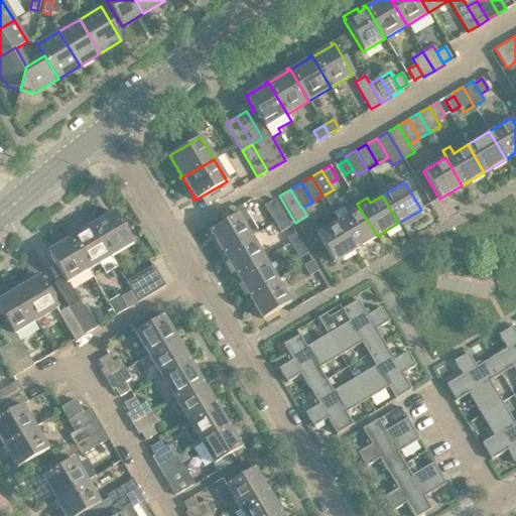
[(279,232),(290,226),(274,199),(263,206),(279,232)]
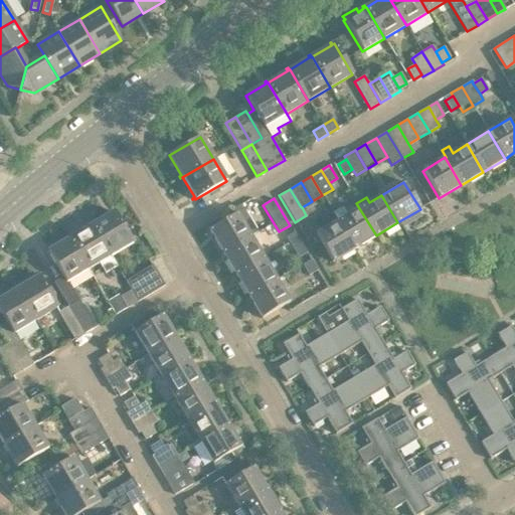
[(222,252),(249,235),(256,232),(239,205),(233,208),(236,213),(208,230),(210,233),(212,232),(214,236),(213,237),(222,252)]
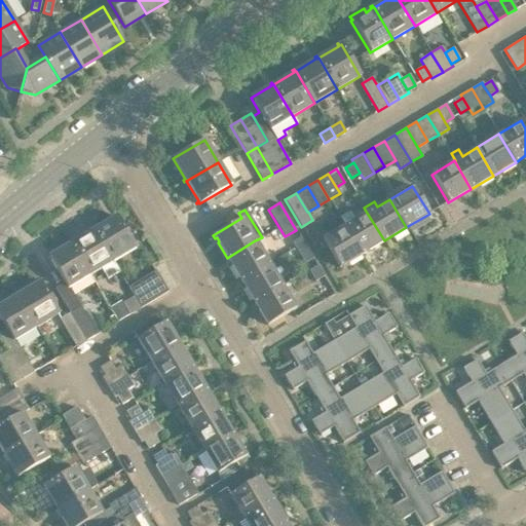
[(345,226),(362,254),(384,240),(367,213),(353,221),(350,215),(341,220),(345,226)]
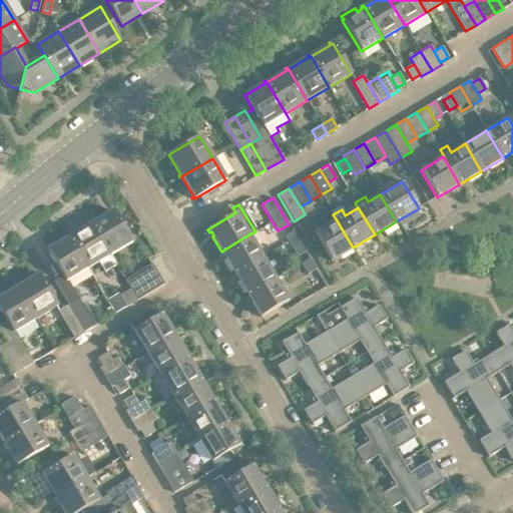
[(91,223),(109,254),(132,241),(113,210),(112,211),(110,208),(109,209),(110,212),(91,223)]
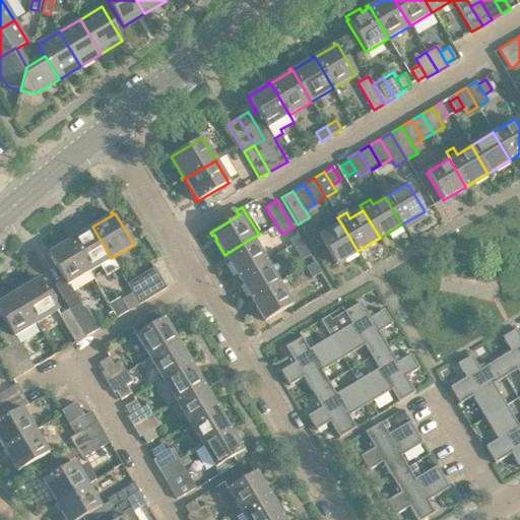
[(335,265),(358,251),(341,223),(319,237),(335,265)]
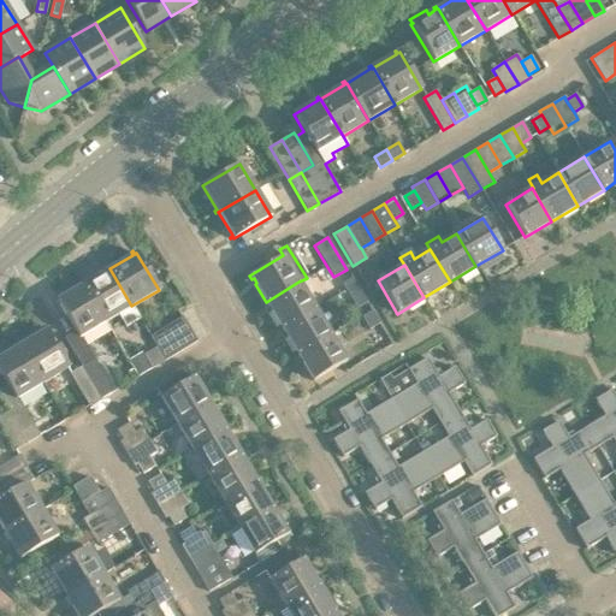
[(140,319),(131,306),(110,268),(108,270),(107,266),(105,267),(107,271),(99,276),(96,271),(82,280),(84,284),(83,284),(106,321),(118,314),(125,326),(140,319)]
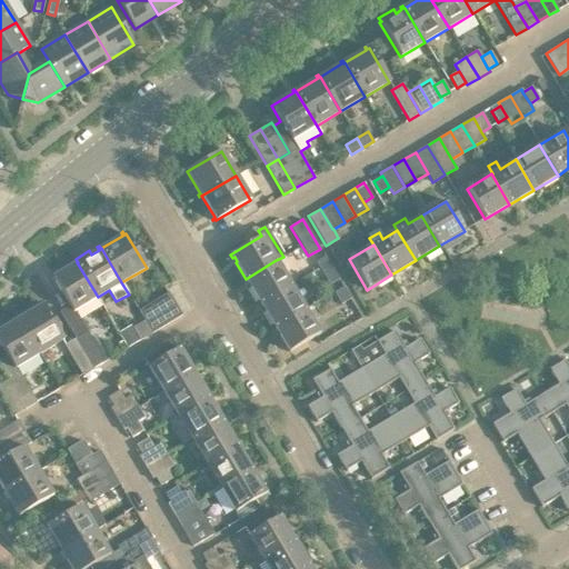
[(322,273),(331,268),(325,257),(316,262),(322,273)]
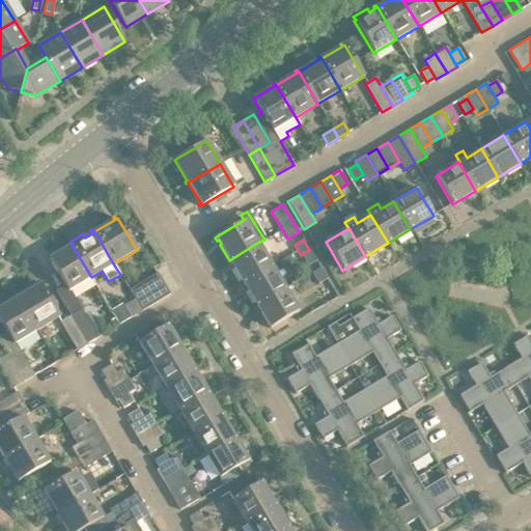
[(229,260),(230,263),(232,262),(234,267),(233,268),(243,283),(271,266),(257,243),(229,260)]
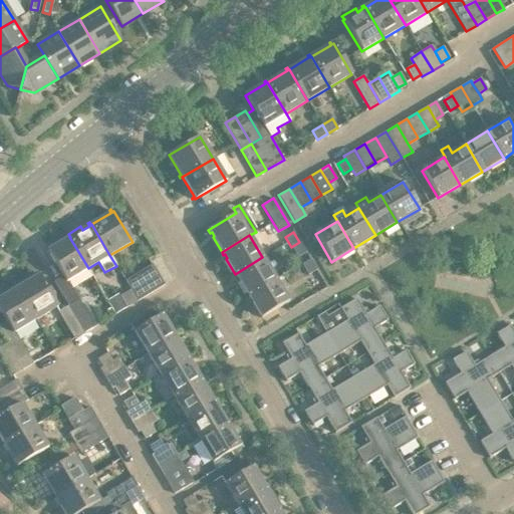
[(99,323),(88,305),(84,308),(67,280),(88,268),(69,237),(68,238),(67,236),(66,237),(67,239),(47,251),(63,277),(54,283),(67,306),(68,305),(84,332),(99,323)]
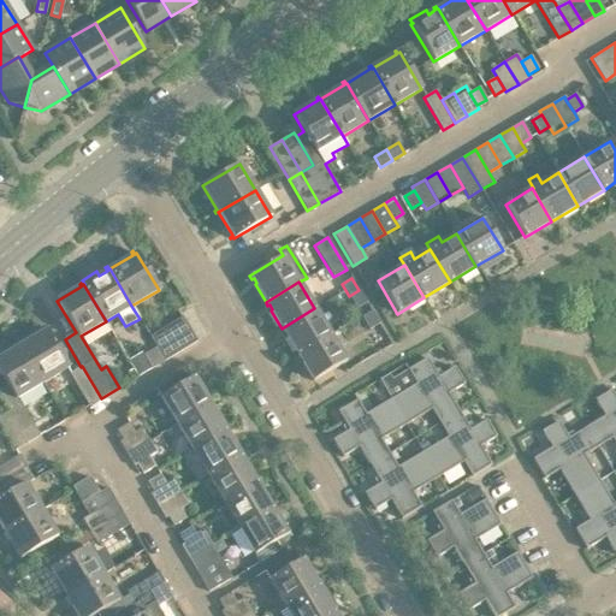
[(356,308),(366,302),(359,290),(349,296),(356,308)]
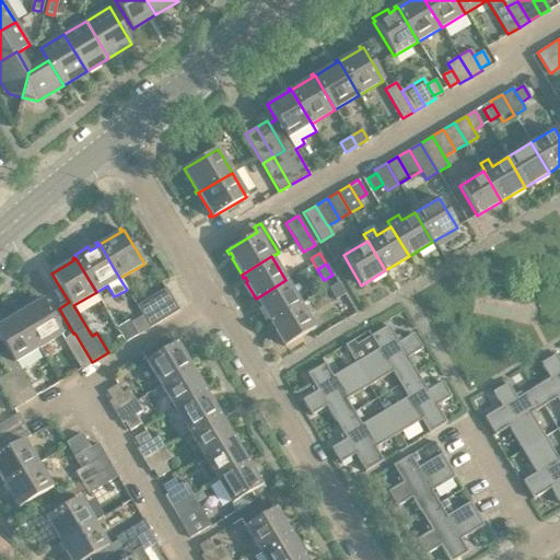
[(260,305),(270,322),(300,304),(286,280),(256,299),(257,301),(259,301),(261,305),(260,305)]
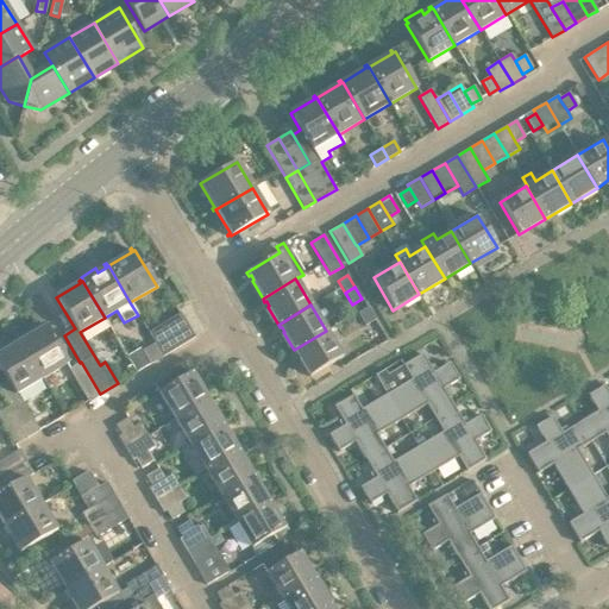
[(364,326),(375,320),(368,307),(357,313),(364,326)]
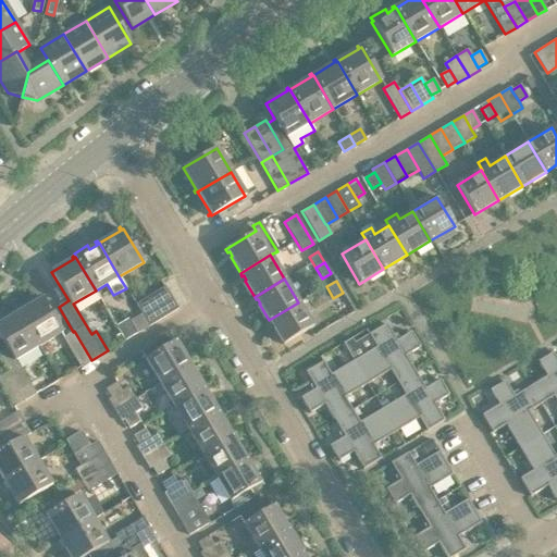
[(135,304),(143,314),(171,297),(164,286),(135,304)]
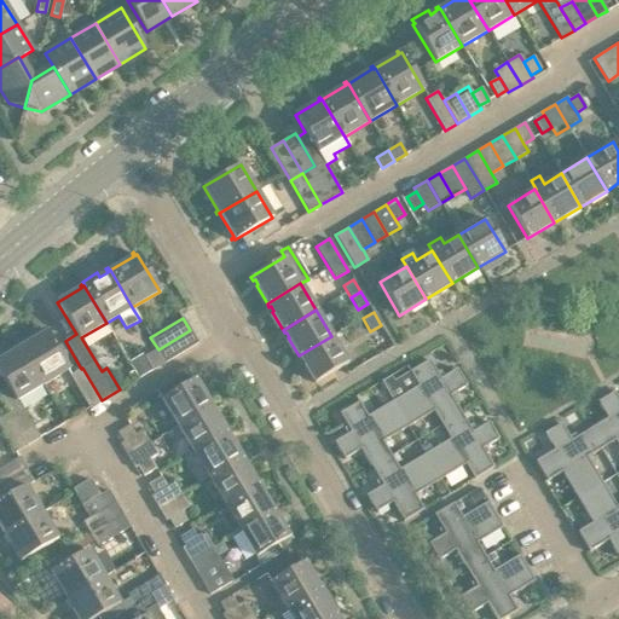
[(44,334),(35,339),(33,334),(17,343),(19,347),(42,386),(69,369),(46,331),(45,333),(44,330),(41,331),(44,334)]
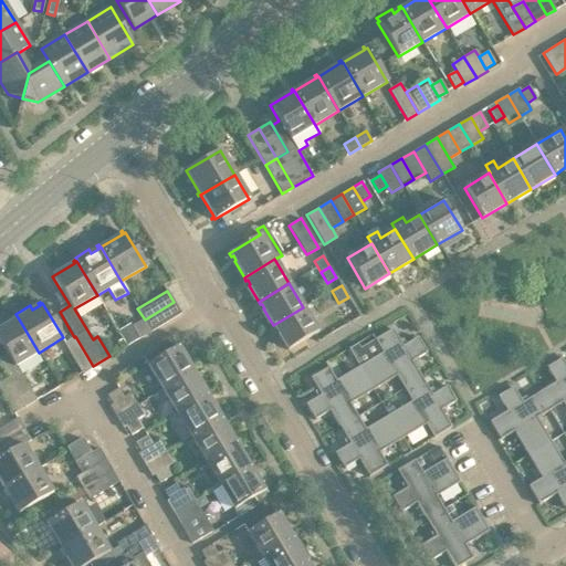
[(180,314),(174,302),(145,320),(150,331),(152,332),(180,314)]
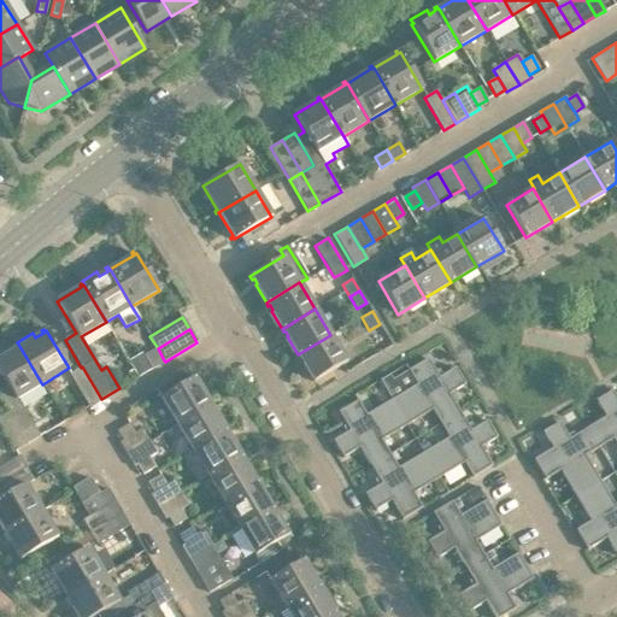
[(298,354),(299,358),(301,357),(304,362),(303,363),(313,382),(346,362),(330,335),(298,354)]
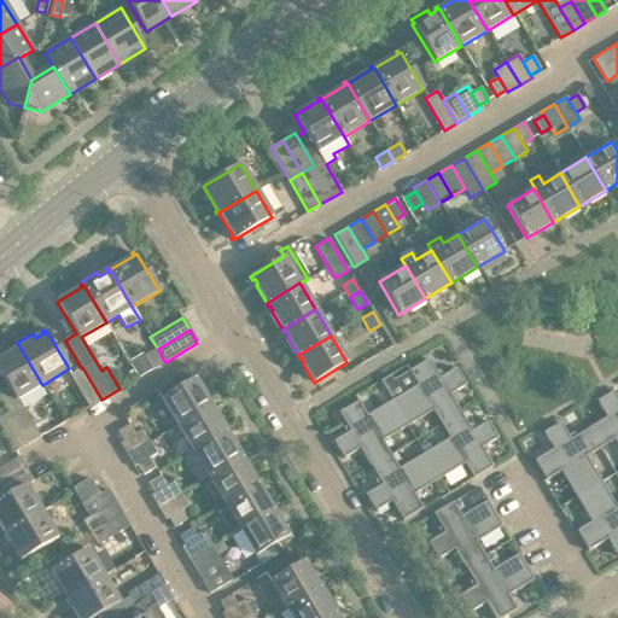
[(28,444),(40,437),(21,404),(18,406),(16,401),(42,385),(19,347),(19,348),(17,345),(16,347),(17,349),(0,359),(0,374),(9,389),(0,394),(0,398),(9,412),(28,444)]
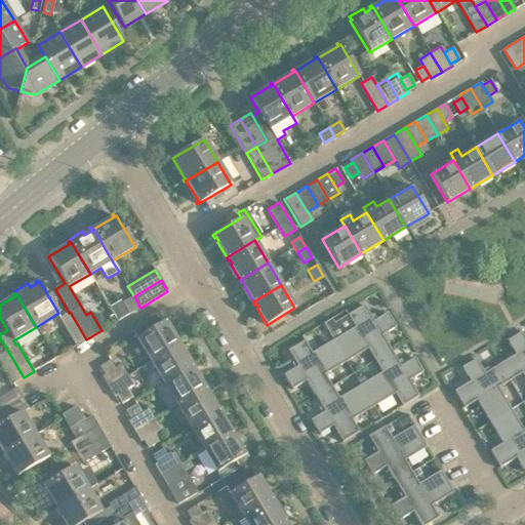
[(367,350),(374,361),(391,351),(391,350),(384,337),(381,335),(396,327),(387,313),(374,320),(372,321),(370,316),(364,306),(363,305),(347,315),(354,327),(332,339),(333,341),(346,362),(367,350)]
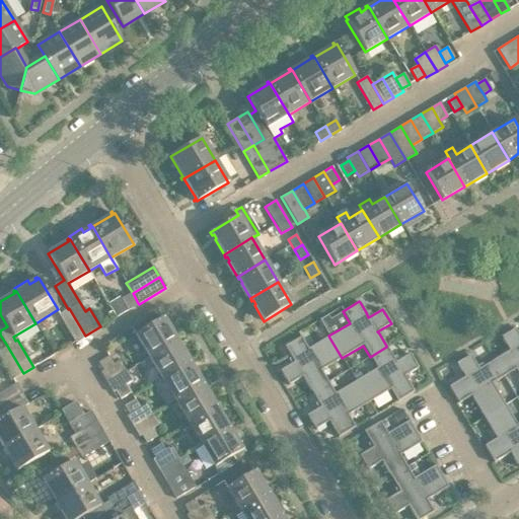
[(75,342),(85,336),(69,308),(68,309),(59,315),(75,342)]
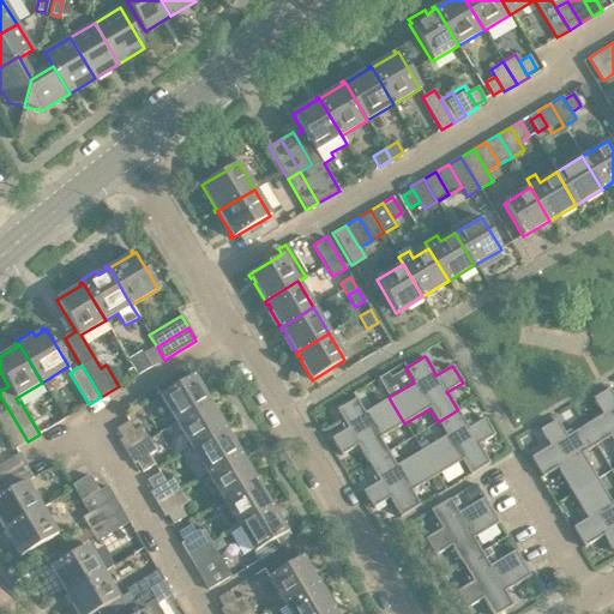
[(175,422),(209,402),(198,385),(197,386),(193,381),(196,380),(193,375),(180,384),(175,375),(155,387),(160,396),(175,422)]
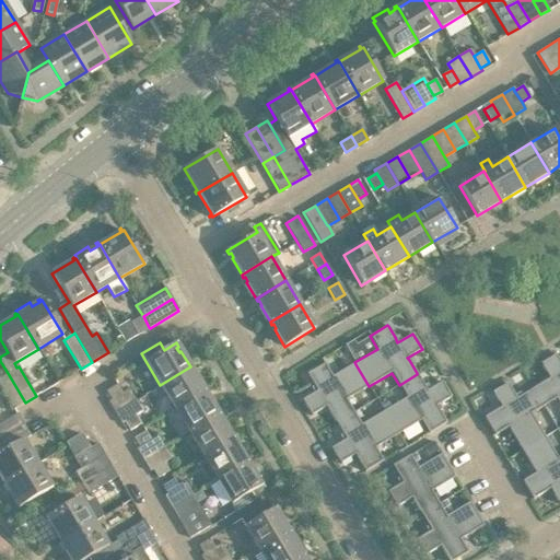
[(559,362),(555,354),(548,359),(539,363),(548,378),(533,388),(544,406),(556,398),(559,405),(559,362)]
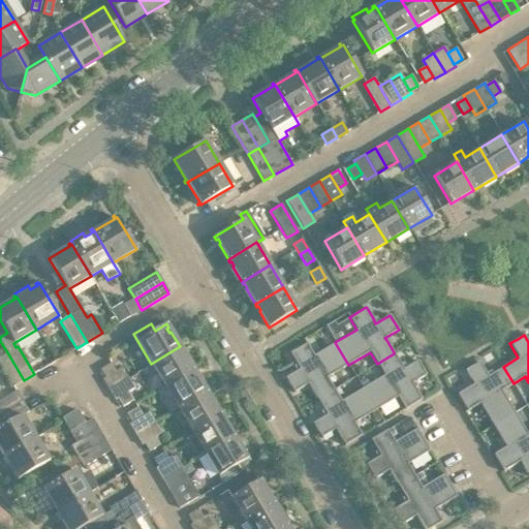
[(327,377),(348,365),(336,344),(335,342),(313,355),(306,343),(289,353),(289,354),(299,369),(284,378),(293,393),(307,384),(316,399),(317,400),(334,390),(329,380),(327,377)]
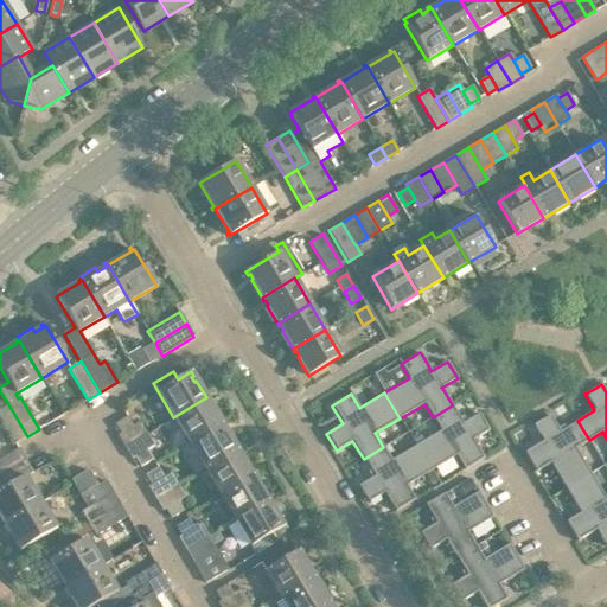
[(189,443),(222,423),(211,407),(210,407),(206,402),(209,402),(206,397),(173,417),(189,443)]
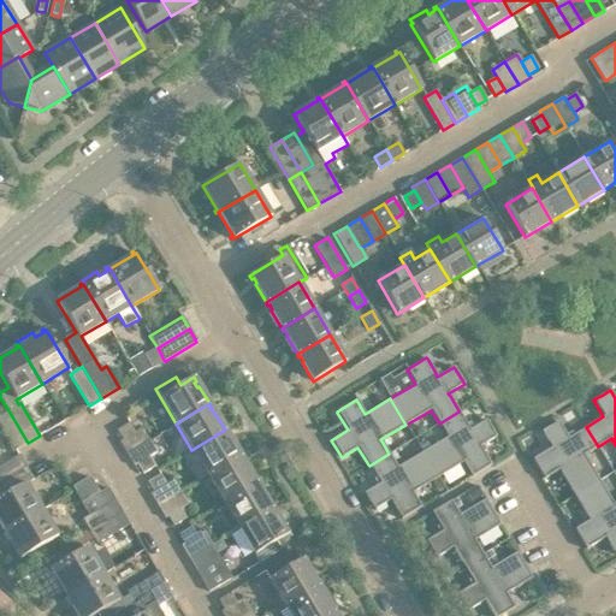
[(0,426),(15,450),(28,443),(9,410),(0,415),(0,426)]
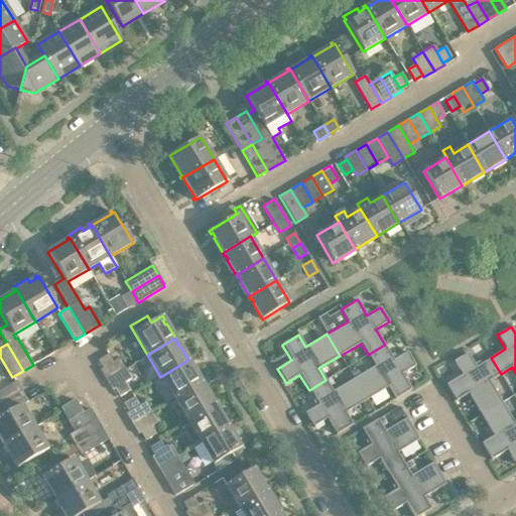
[(365,398),(366,400),(387,387),(394,399),(411,389),(402,374),(415,366),(411,359),(407,352),(395,359),(393,360),(390,355),(384,345),(368,355),(375,366),(354,379),(360,389),(365,398)]
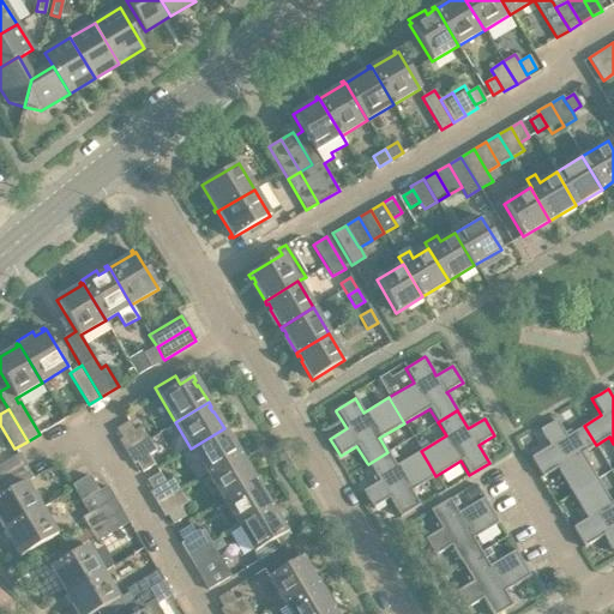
[(597,479),(582,453),(596,445),(584,426),(571,433),(566,437),(564,433),(555,420),(548,425),(540,431),(539,431),(548,446),(530,457),(542,477),(557,469),(572,494),(584,486),(597,479)]
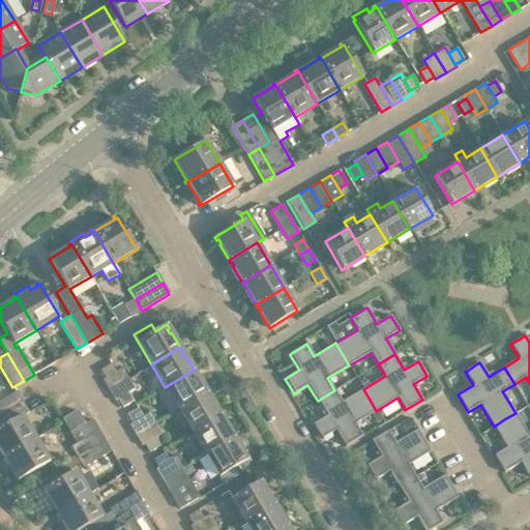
[(115,372),(111,363),(99,370),(105,378),(115,372)]
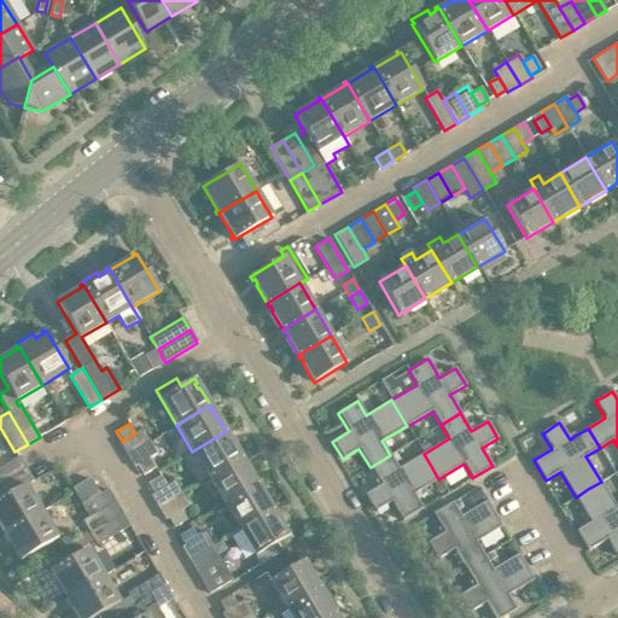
[(141,429),(134,433),(122,441),(120,443),(127,455),(150,442),(141,429)]
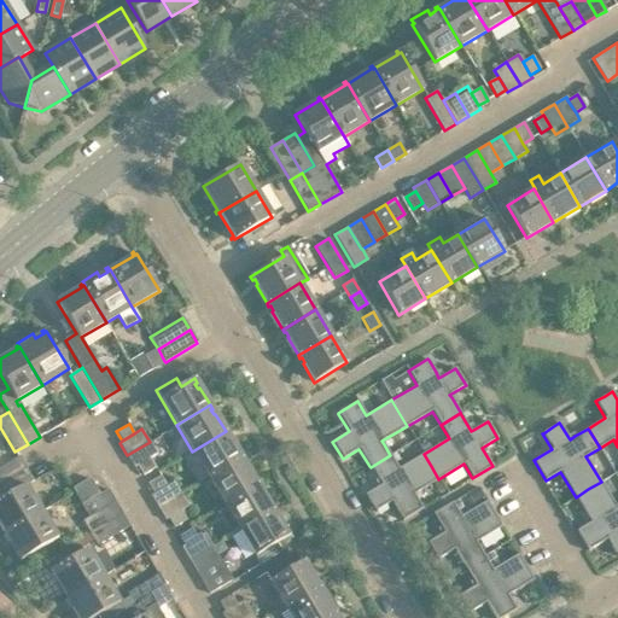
[(208,477),(242,458),(231,439),(228,441),(226,436),(227,435),(226,431),(192,452),(208,477)]
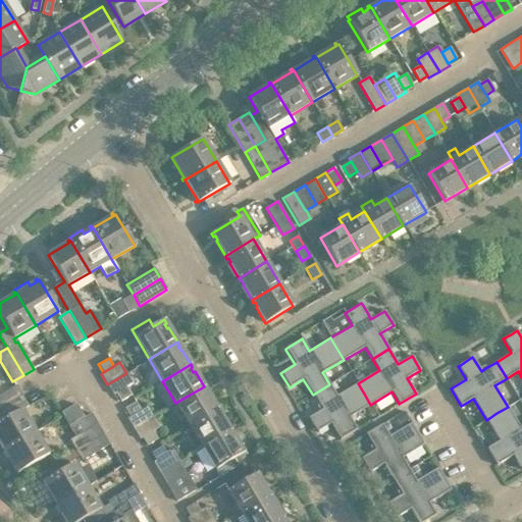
[(115,394),(126,387),(133,383),(126,373),(107,384),(113,395),(115,394)]
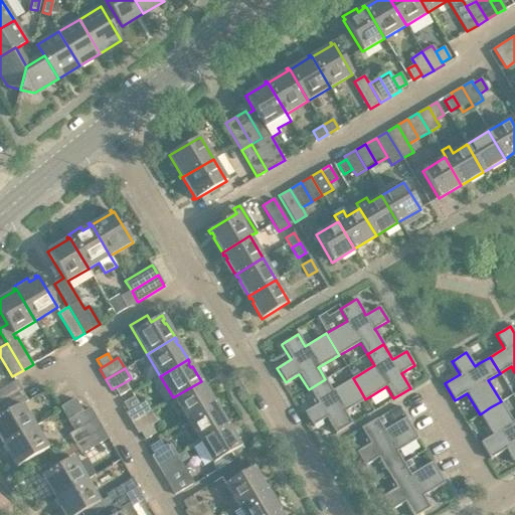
[(332,390),(325,379),(309,389),(318,403),(304,412),(305,414),(312,426),(326,418),(335,434),(351,423),(344,411),(365,399),(364,397),(359,388),(353,378),(332,390)]
